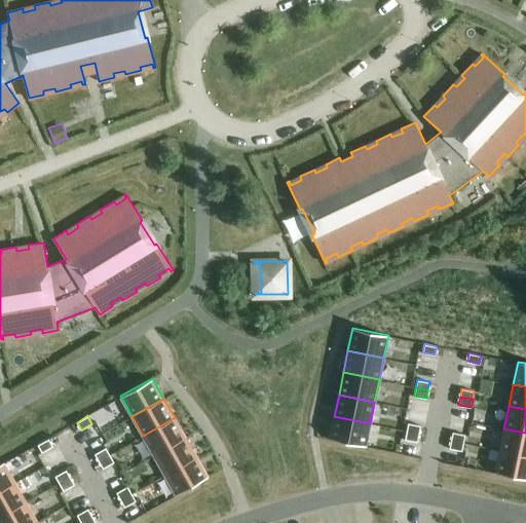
[(366,446),(370,423),(334,416),(330,439),(366,446)]
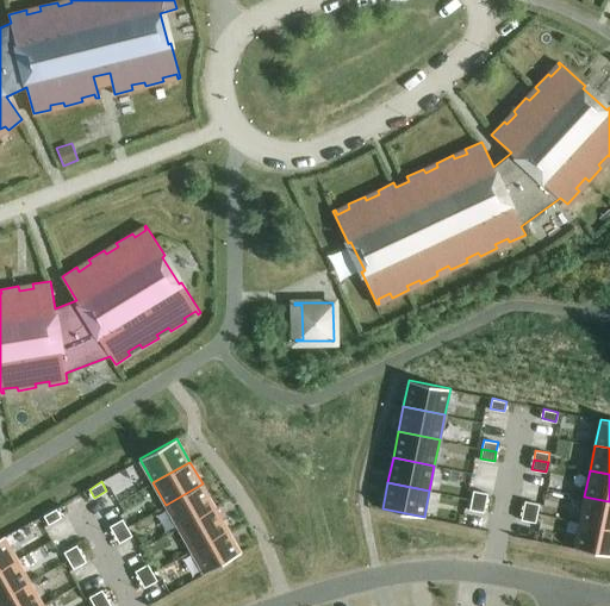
[(216,506),(203,483),(166,505),(178,528),(216,506)]
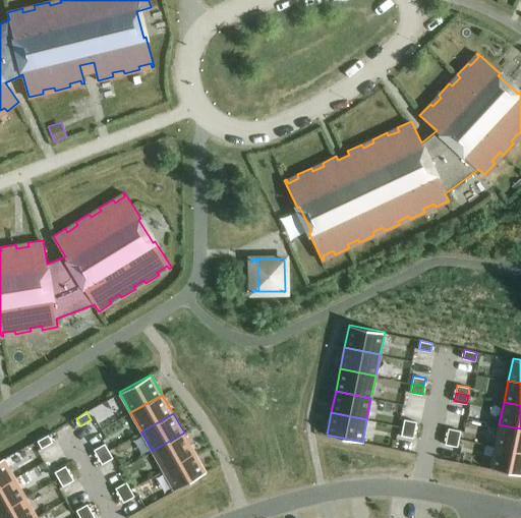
[(415,429),(416,421),(404,418),(403,426),(415,429)]
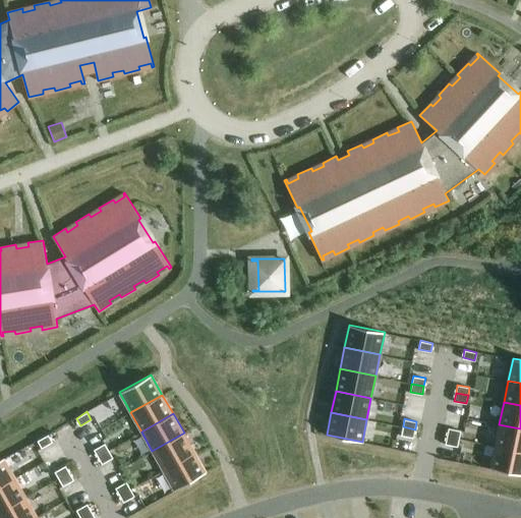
[(520,451),(520,428),(499,424),(495,446),(520,451)]
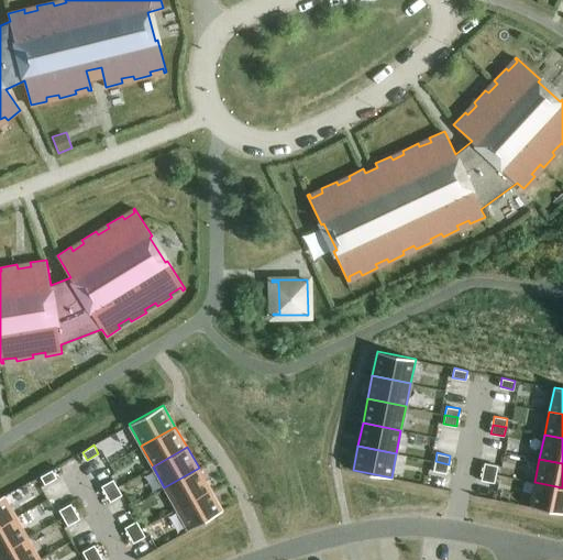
[(446,473),(449,464),(435,461),(433,470),(446,473)]
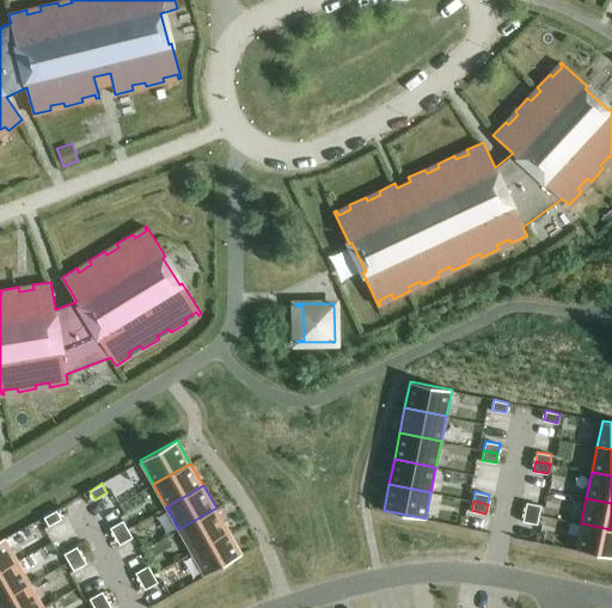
[(539,514),(540,504),(527,502),(525,511),(539,514)]
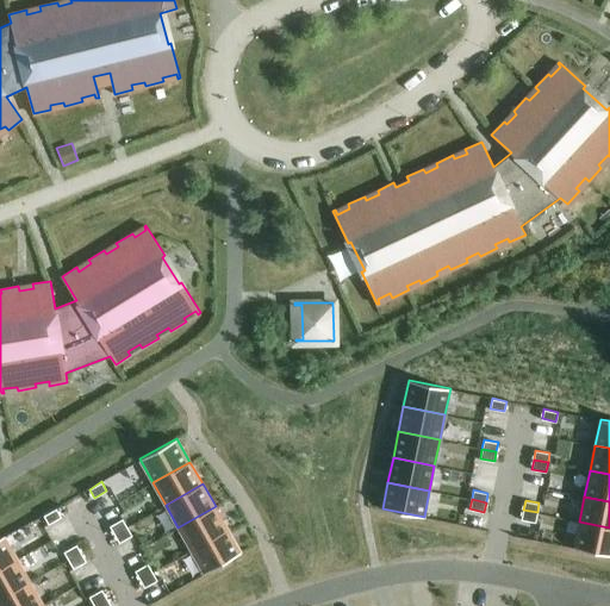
[(191,550),(228,529),(216,506),(178,528),(191,550)]
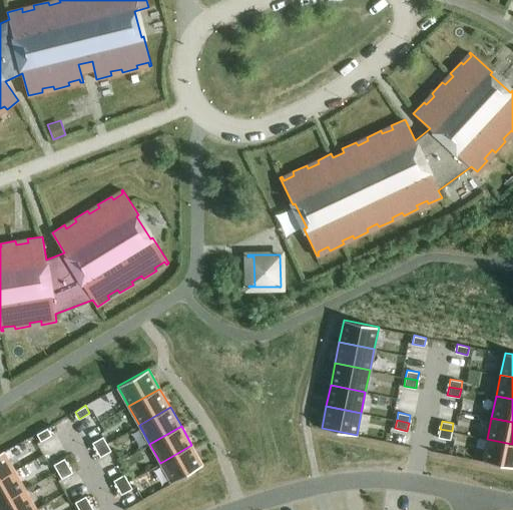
[(51,435),(47,427),(36,434),(41,441),(51,435)]
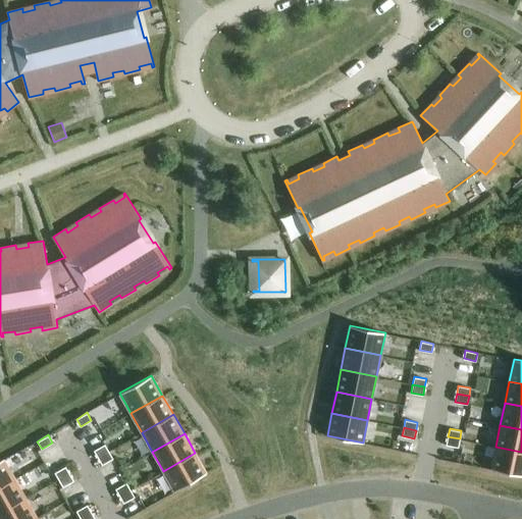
[(458,447),(460,438),(448,436),(446,445),(458,447)]
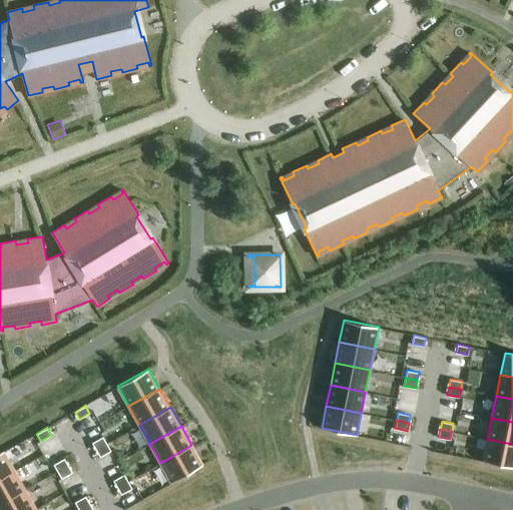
[(96,449),(107,443),(103,436),(92,442),(96,449)]
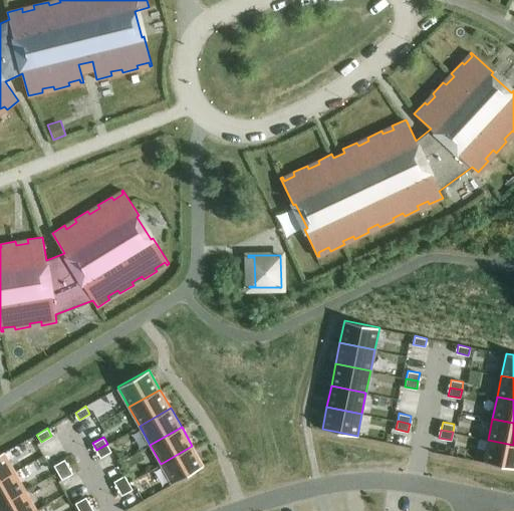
[(513,468),(513,445),(488,440),(484,462),(513,468)]
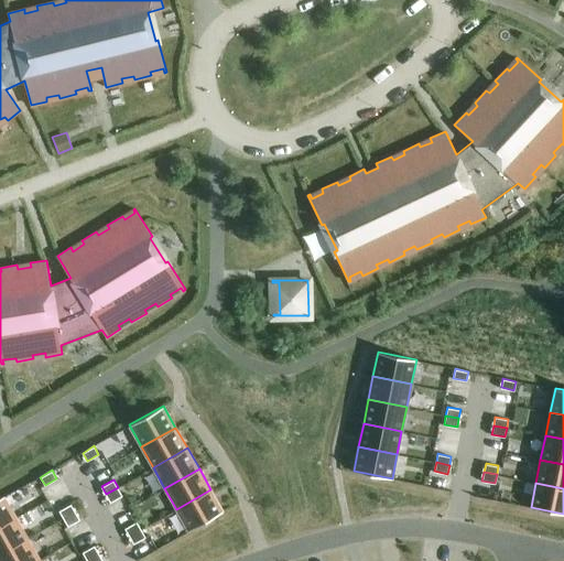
[(110,502),(122,495),(118,487),(106,494),(110,502)]
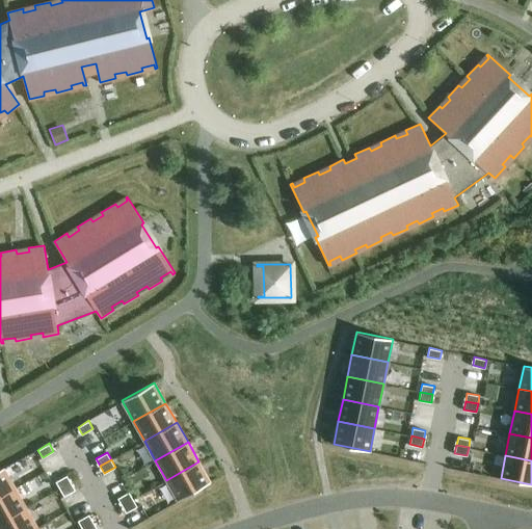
[(178,500),(210,482),(198,461),(166,480),(178,500)]
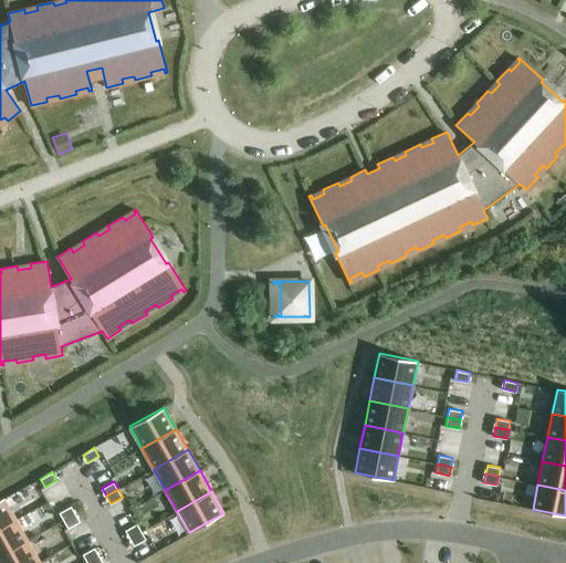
[(0,528),(17,519),(4,498),(0,499),(0,528)]
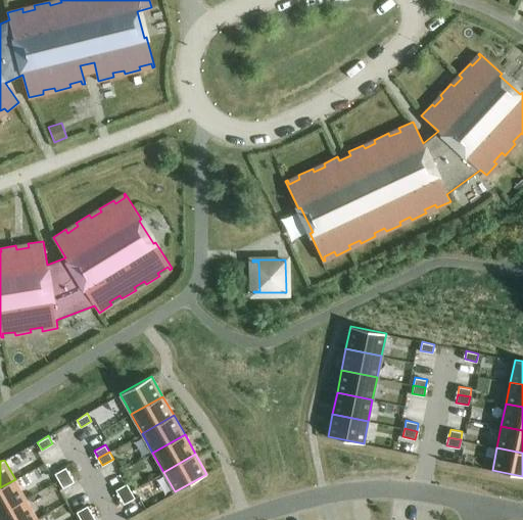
[(69,474),(65,467),(55,473),(59,480),(69,474)]
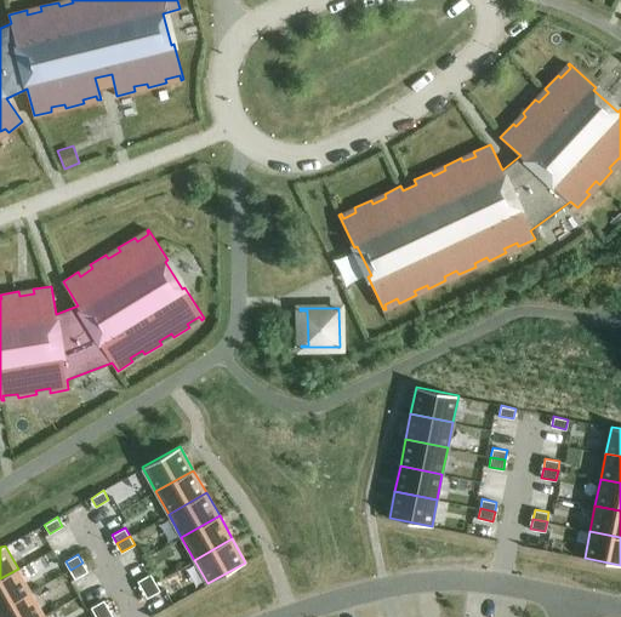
[(87,571),(83,563),(70,570),(75,578),(87,571)]
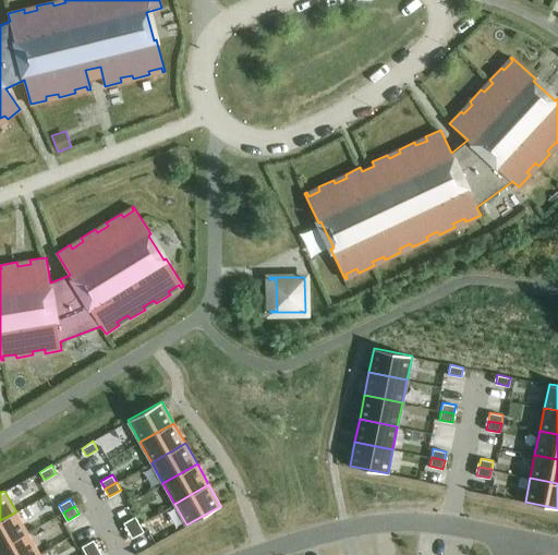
[(0,547),(27,532),(16,511),(0,520),(0,547)]
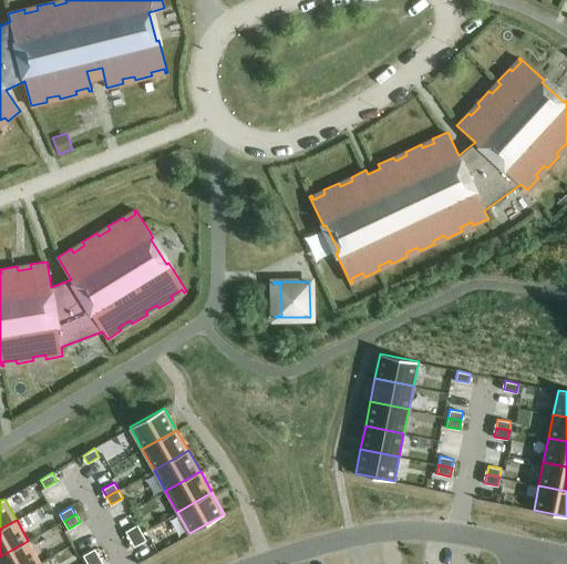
[(142,532),(137,524),(125,531),(130,539),(142,532)]
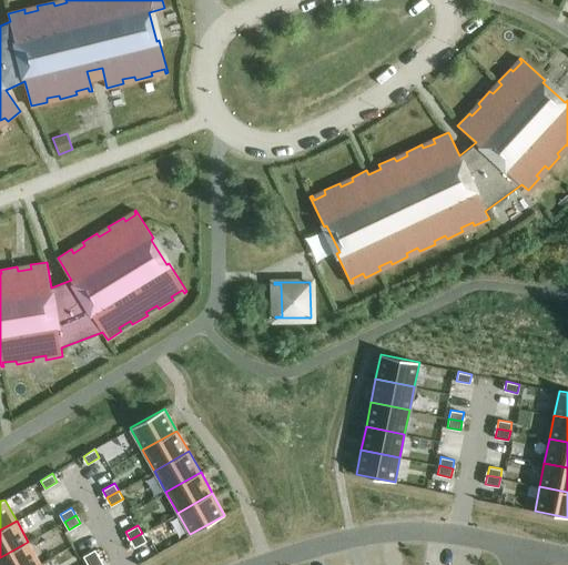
[(146,541),(142,533),(130,540),(134,547),(146,541)]
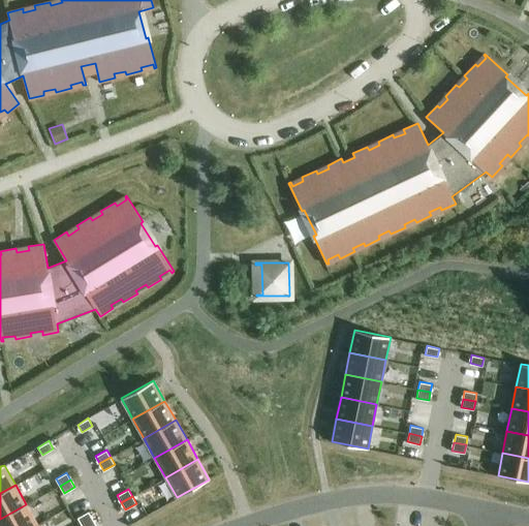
[(33,525),(37,524),(26,504),(0,519),(0,525),(33,525)]
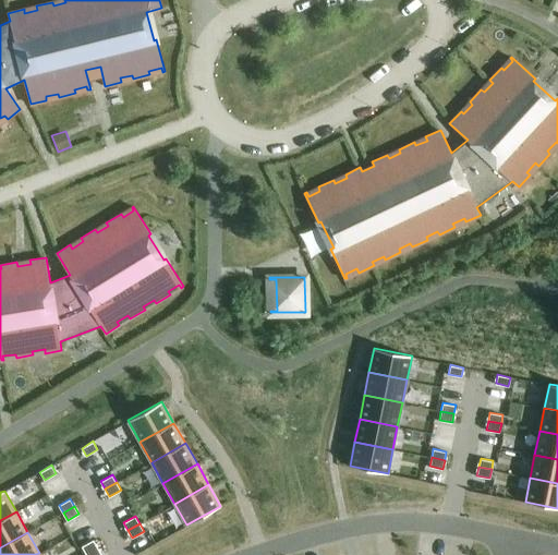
[(97,547),(93,539),(82,545),(86,554),(97,547)]
